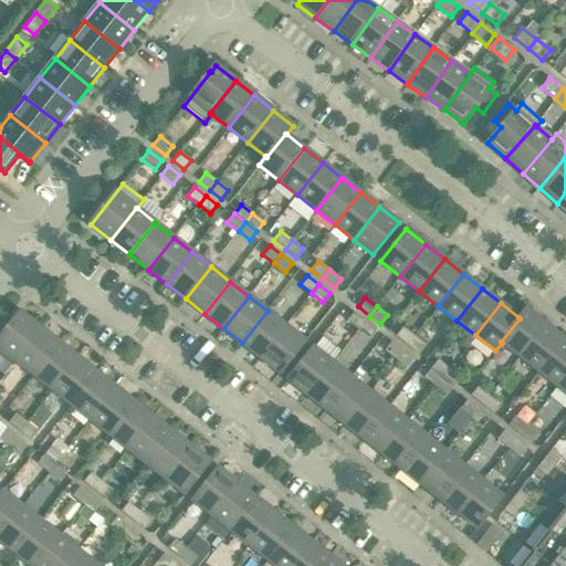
[(520,357),(545,324),(525,308),(519,317),(520,318),(501,342),(502,343),(520,357)]
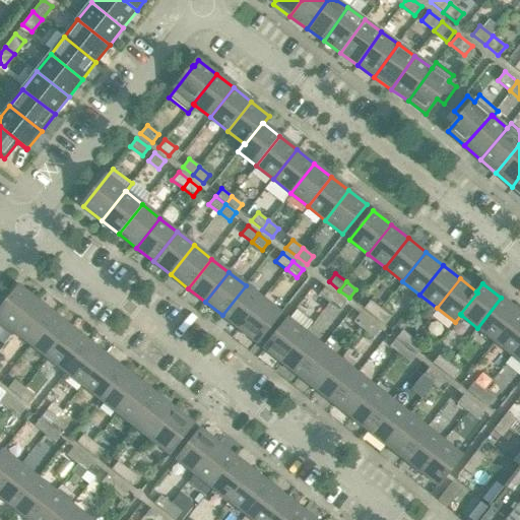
[(240,329),(263,300),(246,285),(222,315),(240,329)]
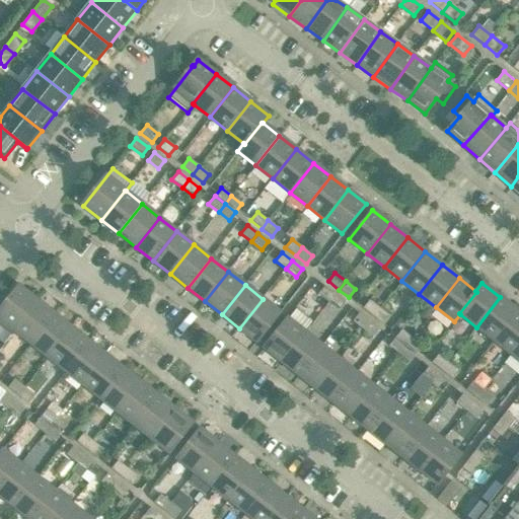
[(335,294),(324,286),(317,294),(328,303),(335,294)]
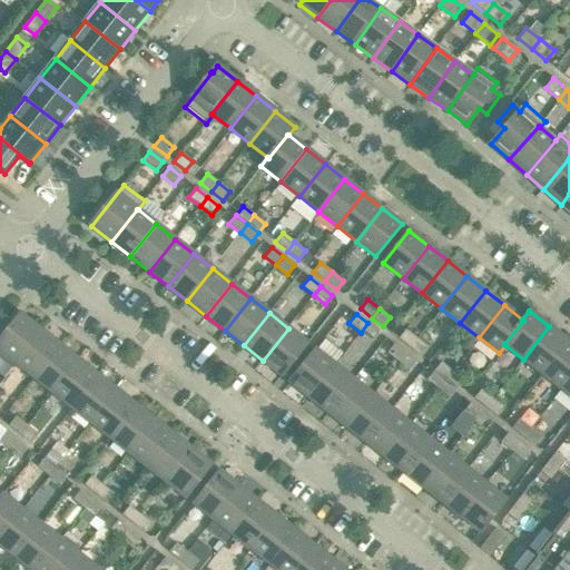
[(0,357),(11,367),(41,331),(21,315),(0,341),(0,357)]
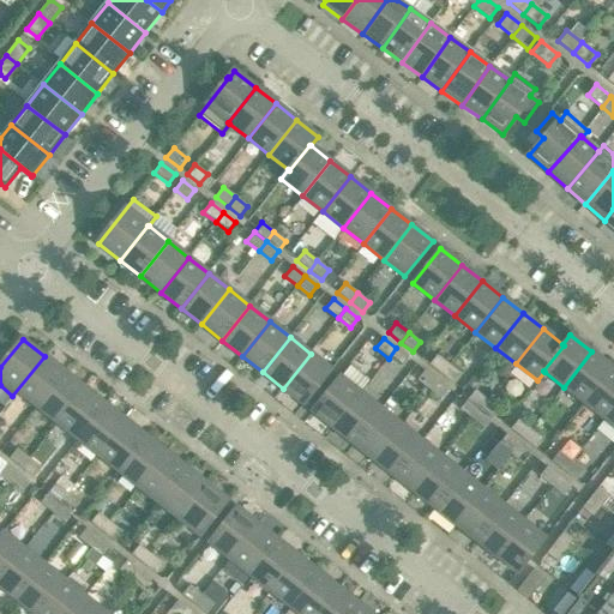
[(408,357),(396,348),(389,359),(401,367),(408,357)]
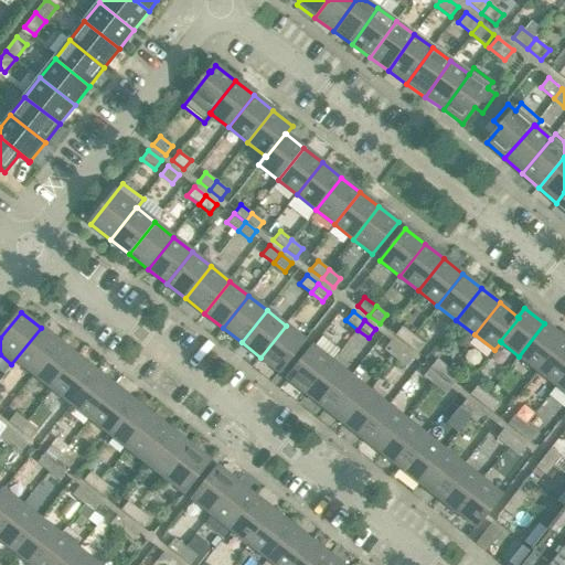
[(537,371),(563,339),(544,323),(519,356),(537,371)]
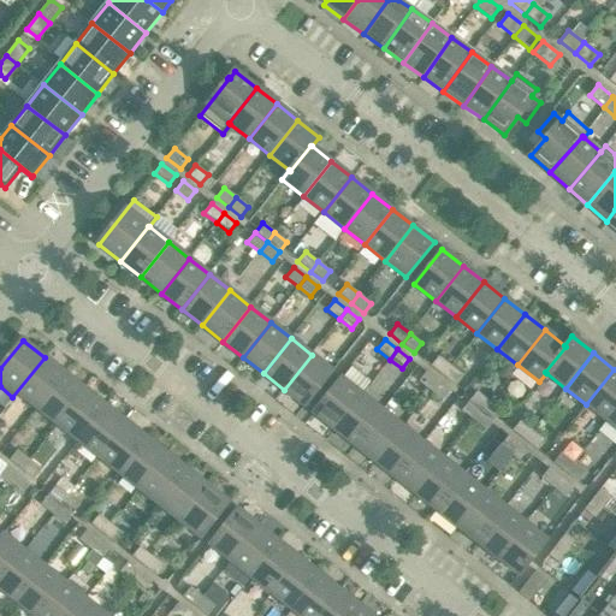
[(304,407),(332,371),(312,355),(284,390),(304,407)]
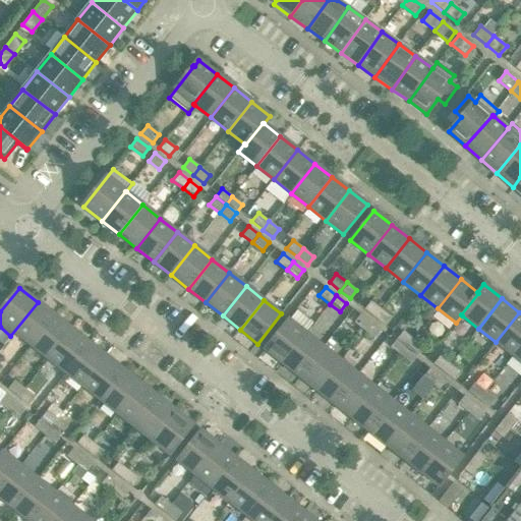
[(374,317),(381,309),(370,301),(364,309),(374,317)]
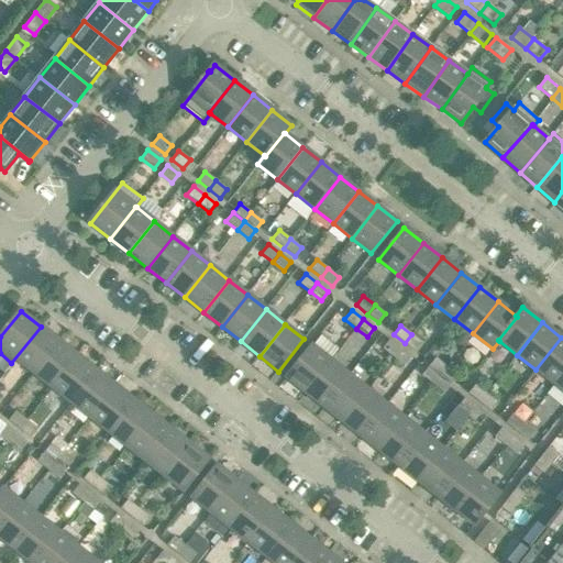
[(34,373),(59,341),(41,327),(11,363),(12,364),(17,360),(34,373)]
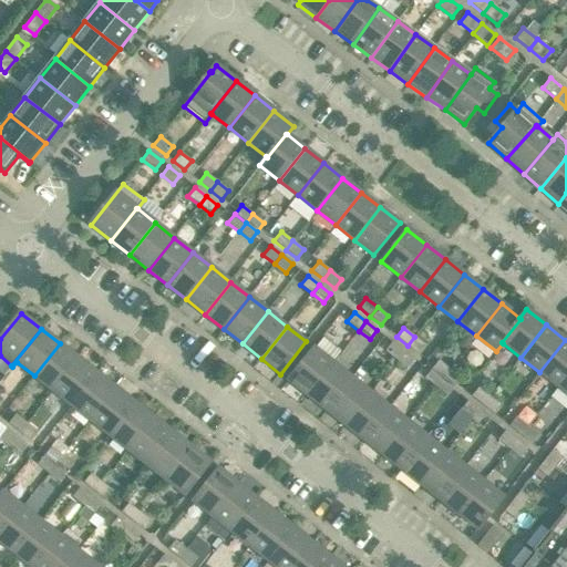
[(425,346),(414,337),(408,346),(419,354),(425,346)]
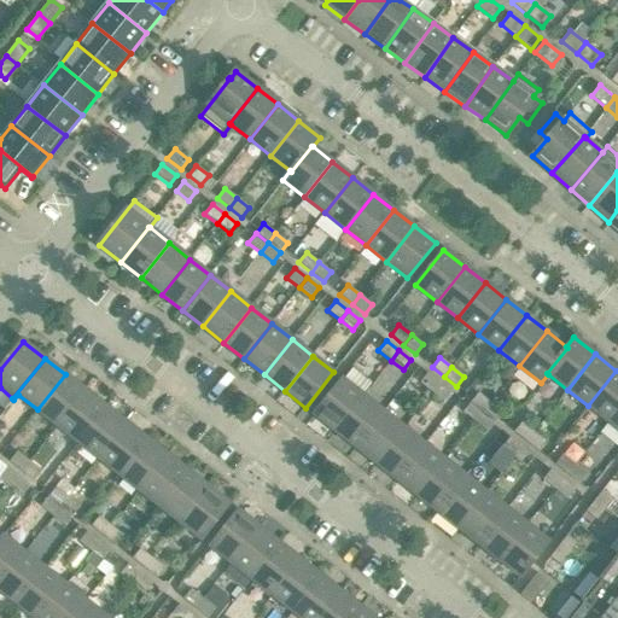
[(608,421),(617,408),(617,372),(616,371),(588,406),(608,421)]
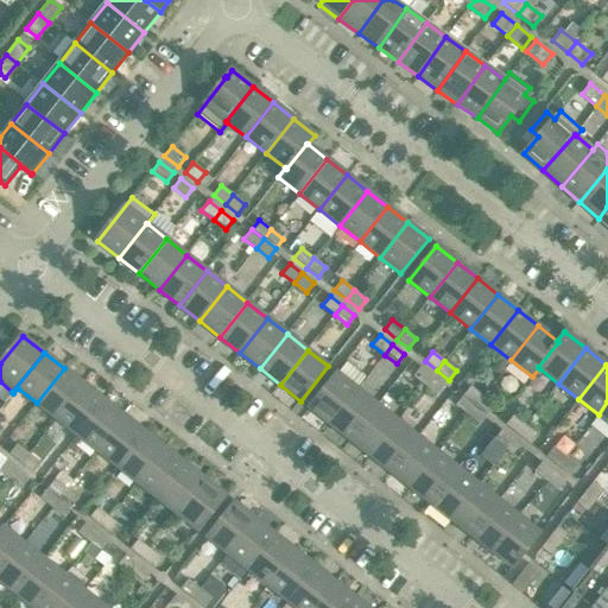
[(425,386),(432,377),(420,367),(412,377),(425,386)]
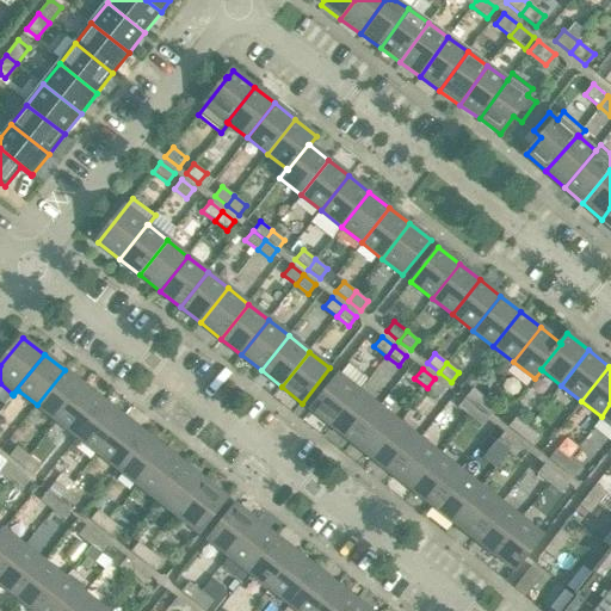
[(57,421),(85,387),(65,370),(37,405),(57,421)]
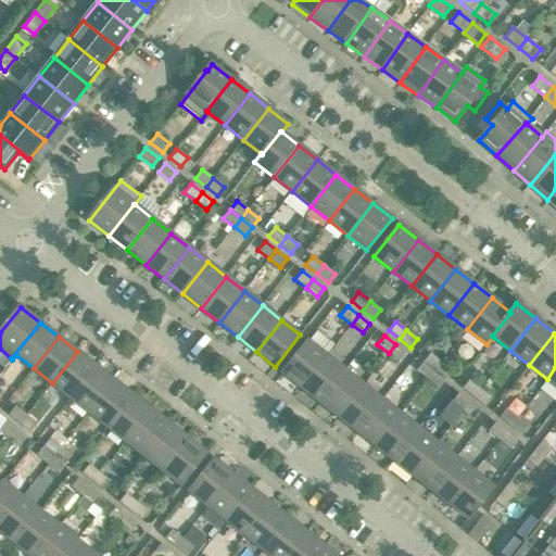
[(302,388),(327,356),(307,341),(282,373),(302,388)]
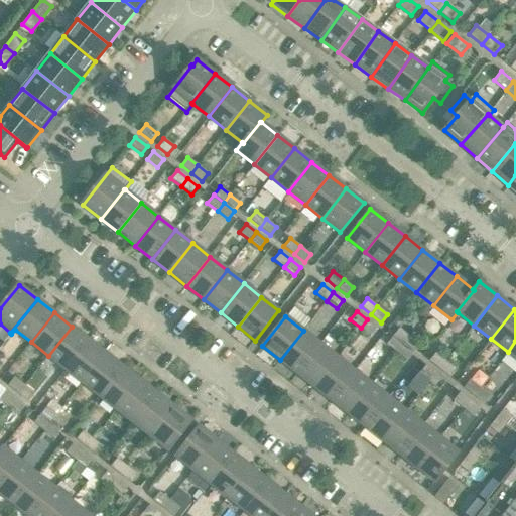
[(371,336),(377,328),(367,319),(361,328),(371,336)]
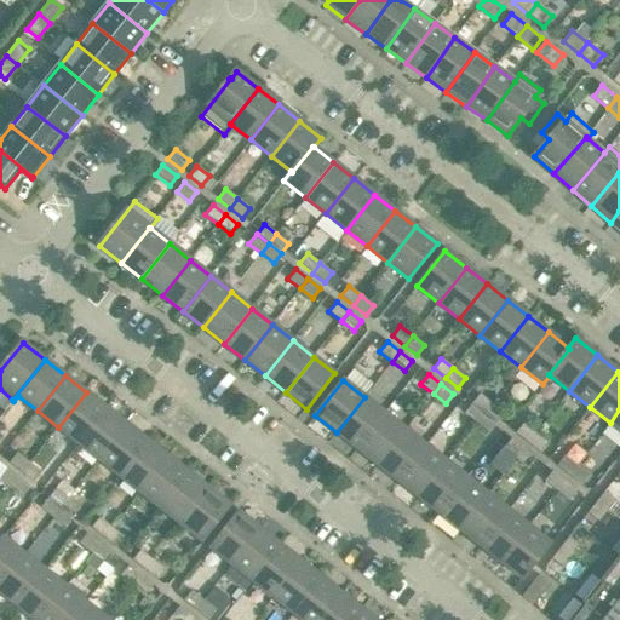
[(79,443),(107,408),(86,392),(58,428),(79,443)]
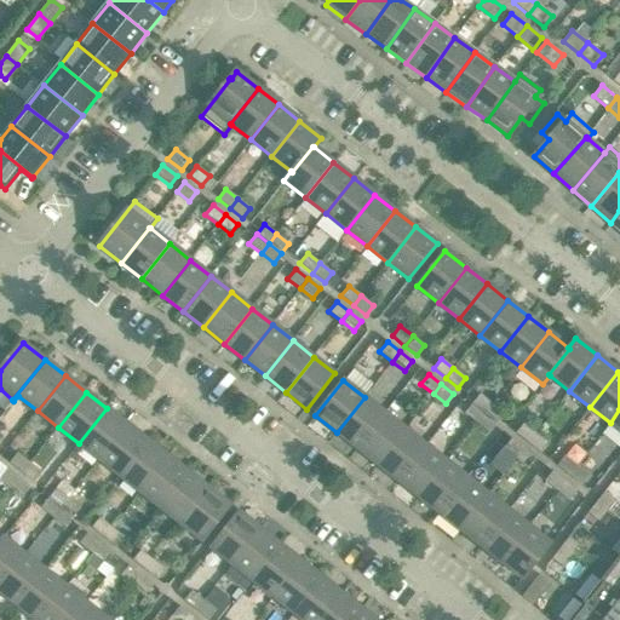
[(493,403),(480,394),(472,403),(484,414),(493,403)]
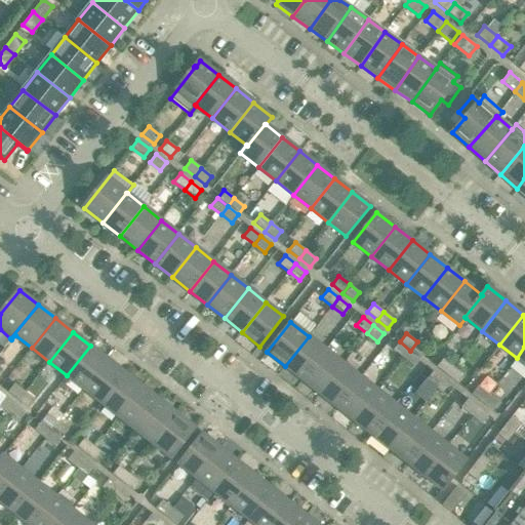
[(303,379),(326,350),(309,336),(285,366),(303,379)]
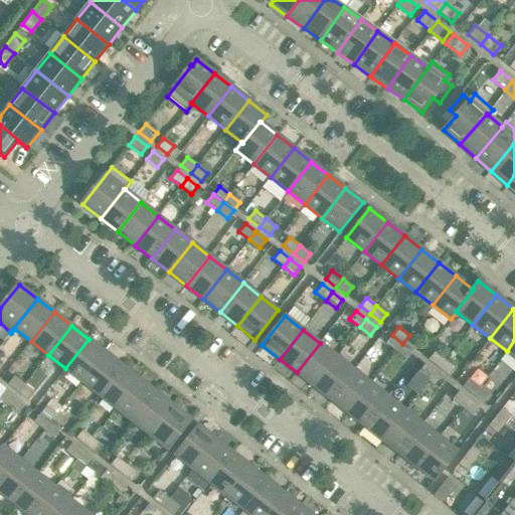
[(402,344),(392,335),(385,343),(396,352),(402,344)]
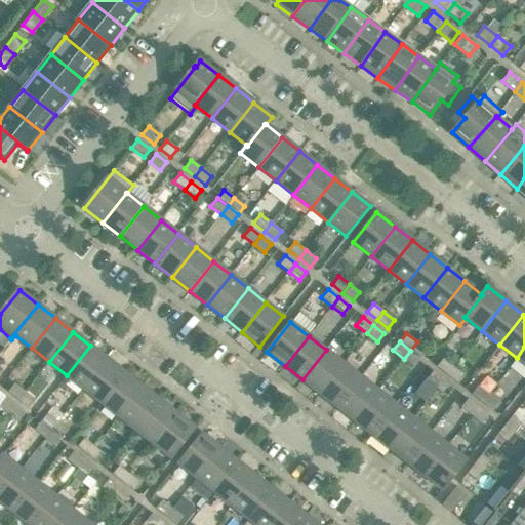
[(420,358),(427,350),(417,341),(410,351),(420,358)]
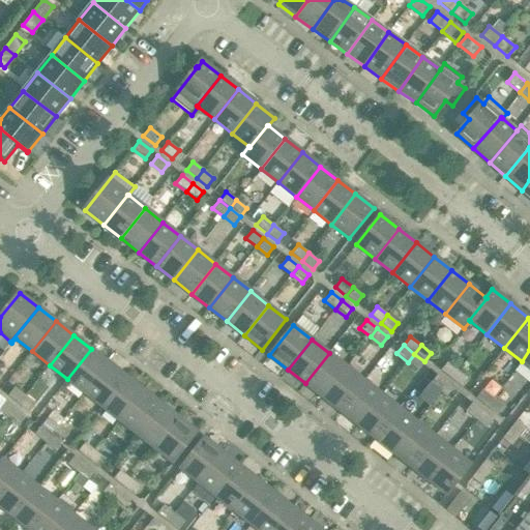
[(85,393),(109,362),(91,349),(67,379),(85,393)]
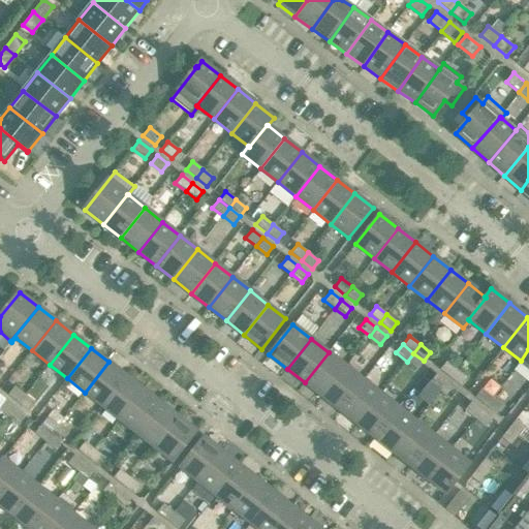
[(322,397),(346,367),(329,352),(305,382),(322,397)]
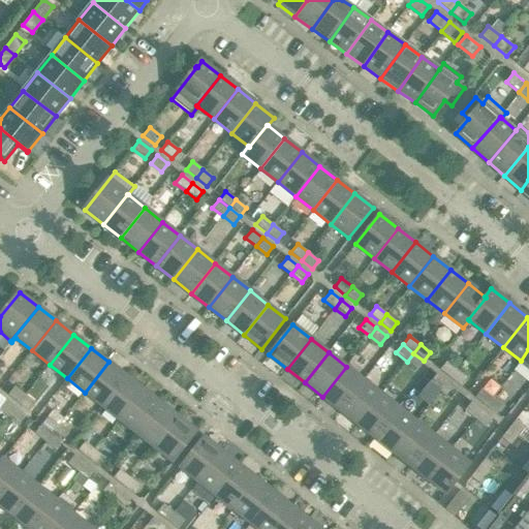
[(424,361),(413,353),(407,362),(417,369),(424,361)]
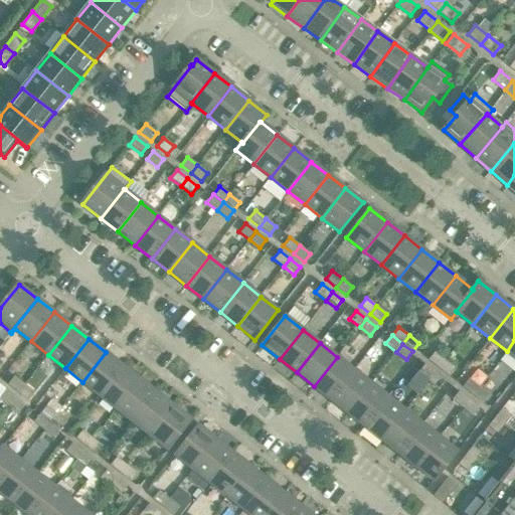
[(439,368),(445,360),(435,351),(427,360),(439,368)]
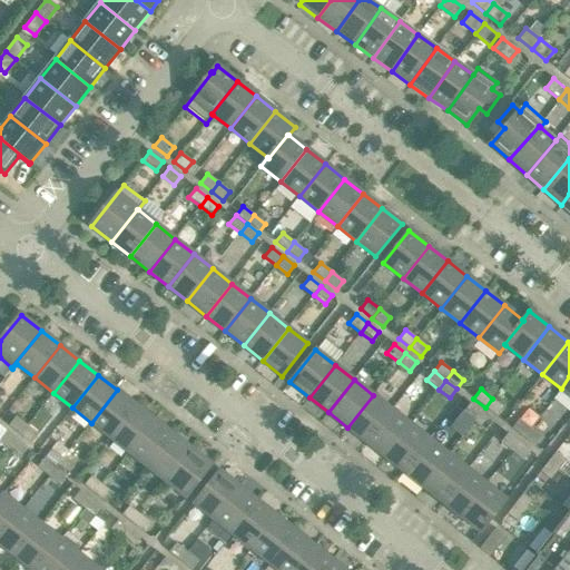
[(110,438),(136,405),(117,390),(91,423),(110,438)]
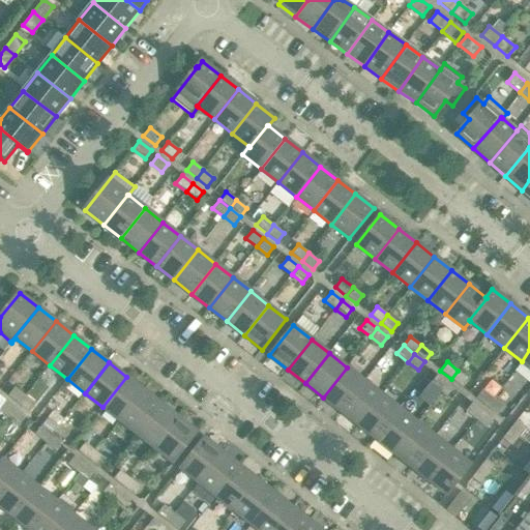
[(341,411),(364,381),(347,367),(323,398),(341,411)]
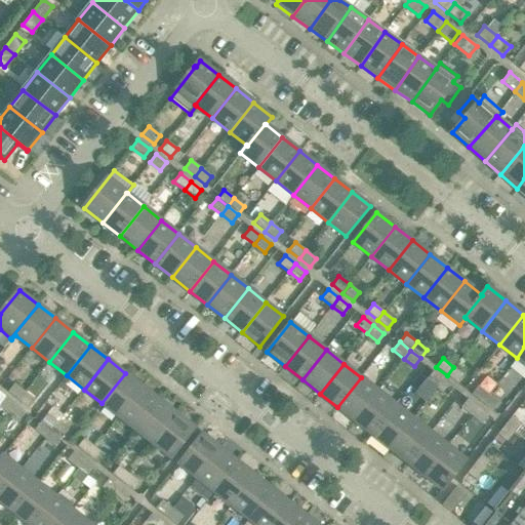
[(457,384),(463,374),(453,367),(447,375),(457,384)]
